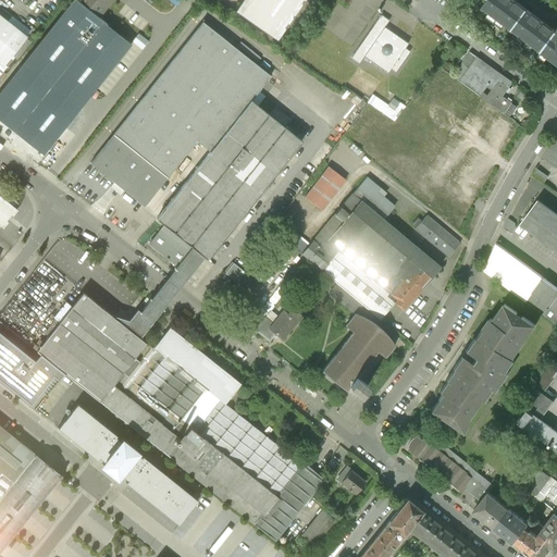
[(78,110),(132,45),(99,19),(77,1),(74,0),(72,0),(21,65),(78,110)]
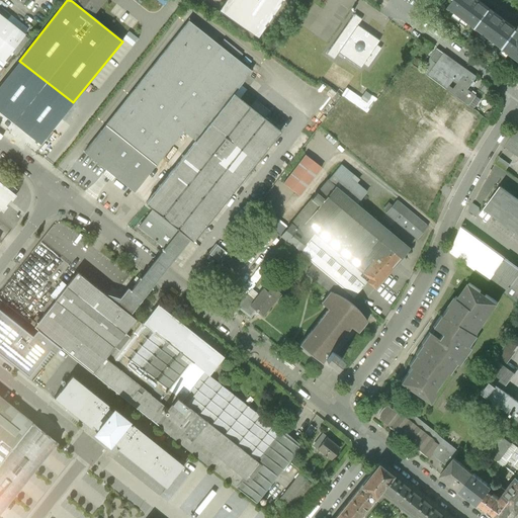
[(72,0),(72,1),(92,17),(105,0),(72,0)]
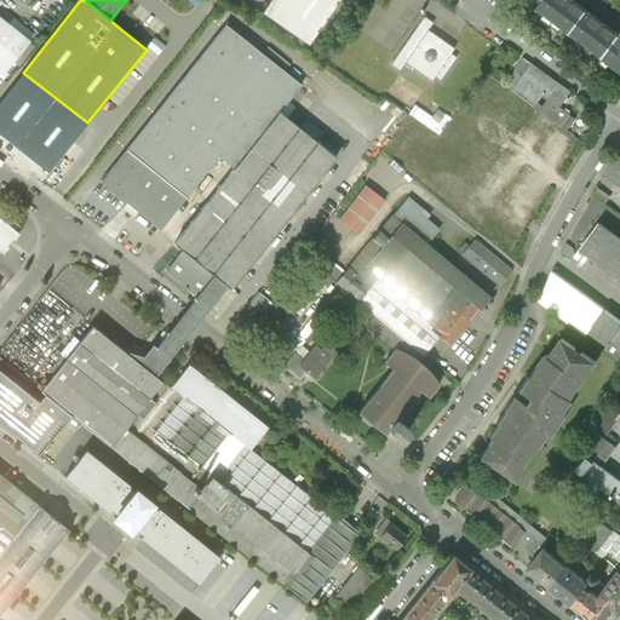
[(339,0),(273,0),(263,16),(309,47),(339,0)]
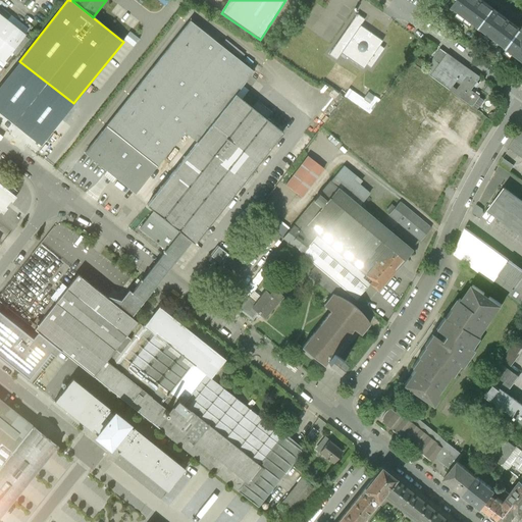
[(507,49),(521,60),(521,28),(521,30),(509,20),(481,0),(457,0),(452,7),(507,48),(507,49)]
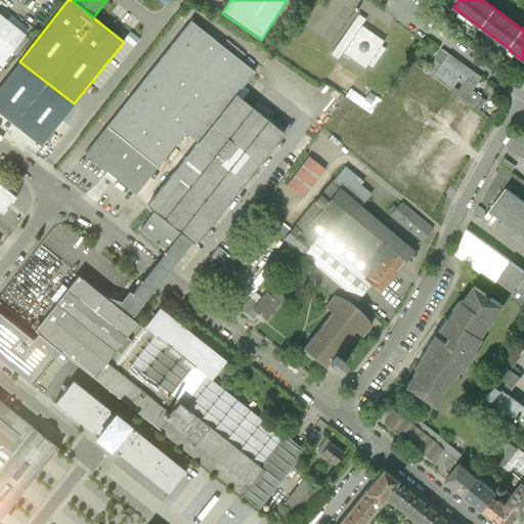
[(0,13),(0,60),(3,63),(27,36),(0,13)]
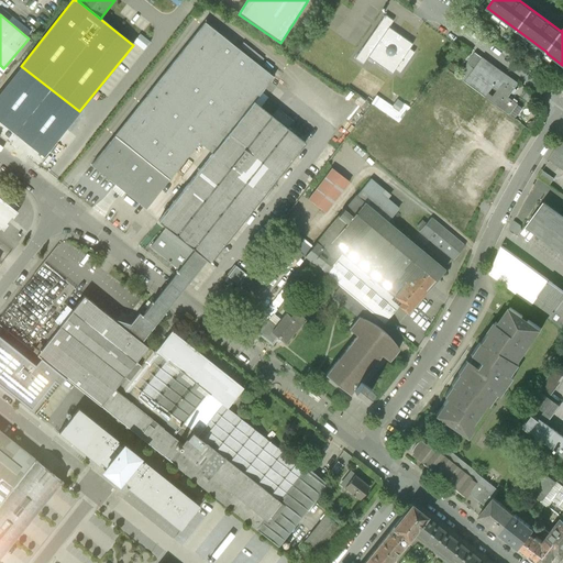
[(394,22),(385,17),(355,59),(364,65),(367,59),(392,76),(395,72),(400,75),(415,54),(410,51),(414,46),(389,30),(394,22)]
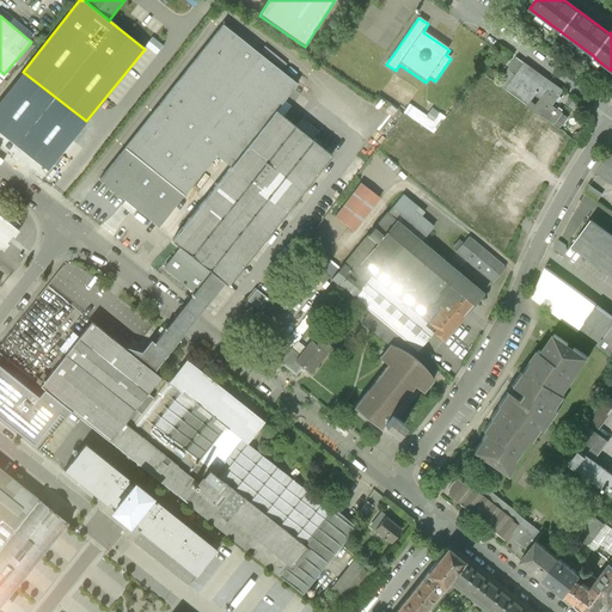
[(221,24),(97,179),(122,199),(118,203),(129,212),(133,207),(157,226),(214,153),(224,161),(230,166),(275,109),(295,83),(221,24)]
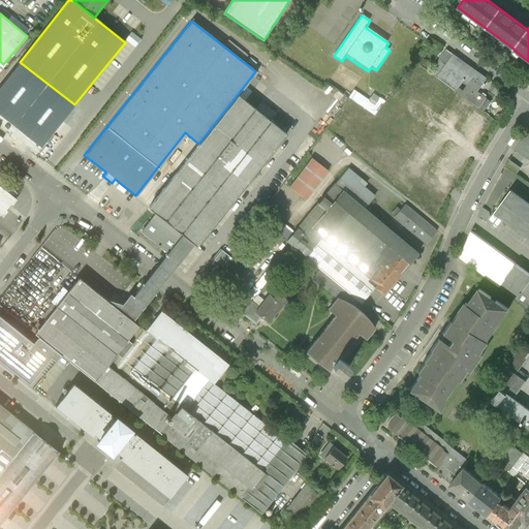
[(445,50),(429,73),(478,109),(486,98),(476,92),(486,79),(445,50)]
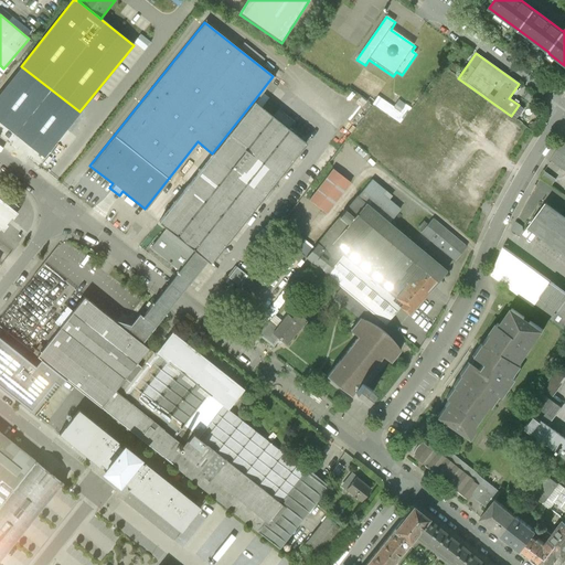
[(459,67),(452,62),(447,68),(454,74),(459,67)]
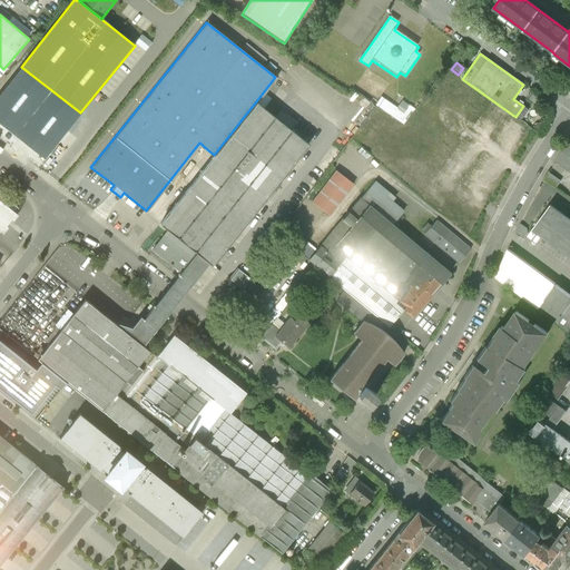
[(380,106),(403,123),(414,108),(403,99),(399,106),(386,97),(380,106)]
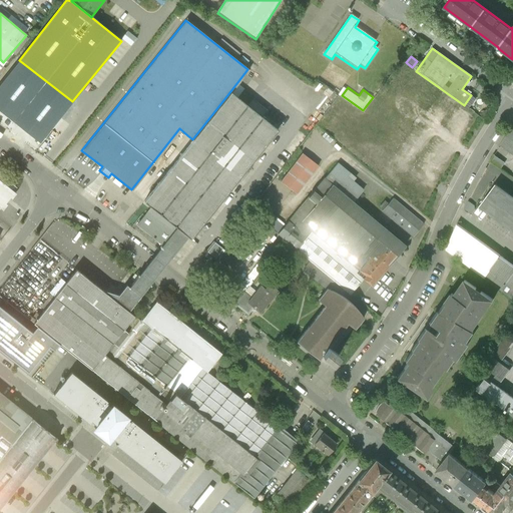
[(278,129),(230,91),(192,139),(169,168),(143,201),(151,207),(177,228),(187,236),(190,238),(278,129)]
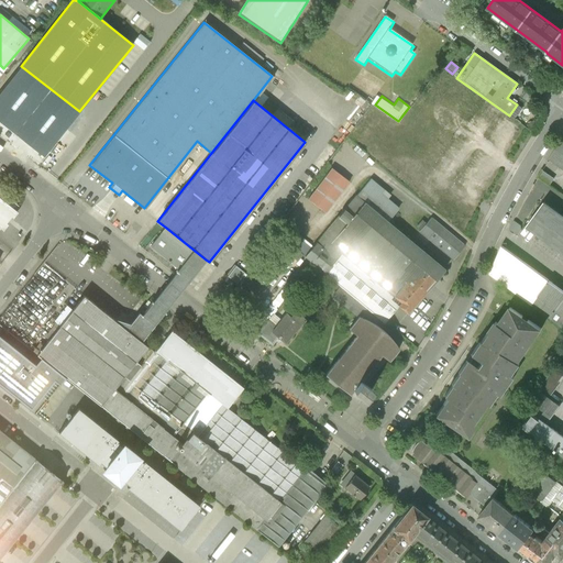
[(562,139),(548,161),(562,170),(562,139)]
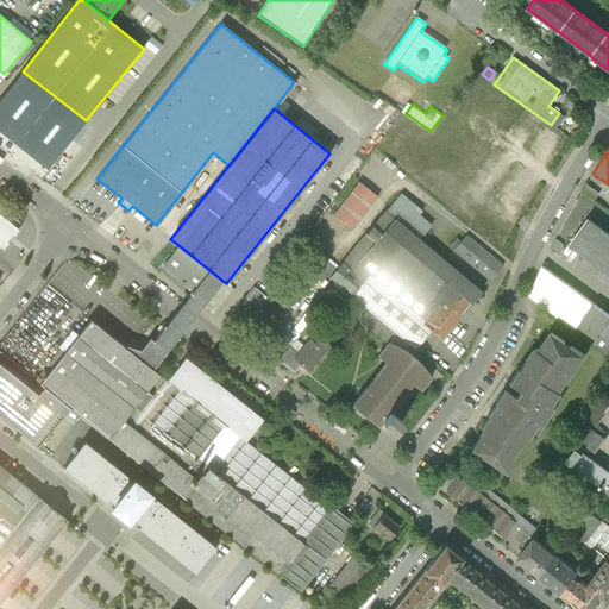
[(195,195),(201,200),(228,165),(223,161),(195,195)]
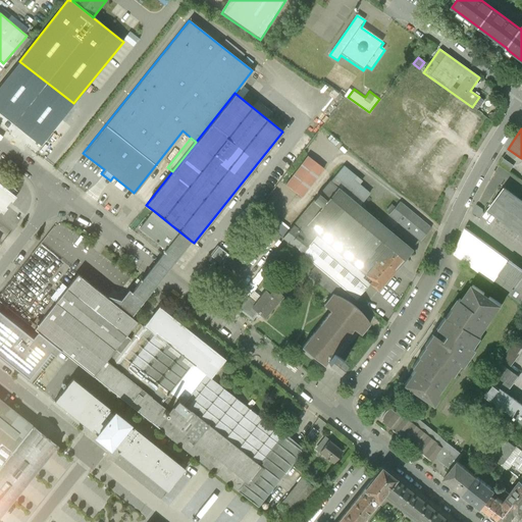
[(307,197),(328,166),(309,154),(289,185),(307,197)]
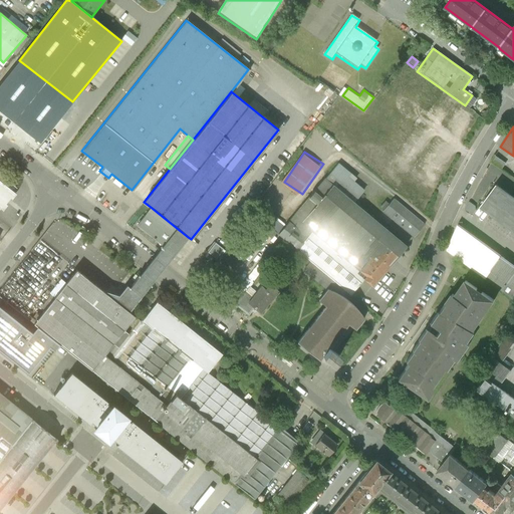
[(506,164),(495,156),(491,162),(502,170),(506,164)]
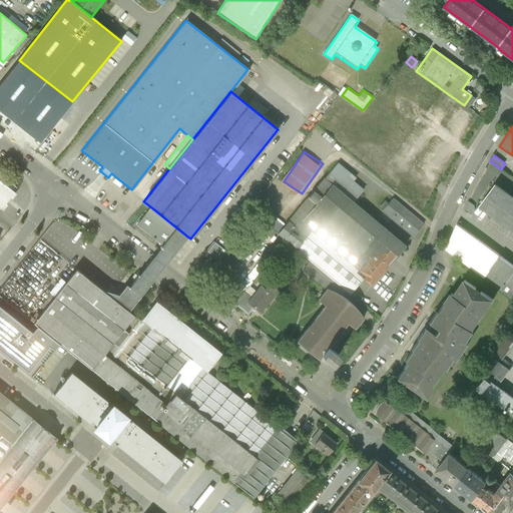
[(0,174),(0,208),(3,210),(7,204),(6,203),(10,197),(12,199),(16,193),(14,191),(17,188),(0,174)]
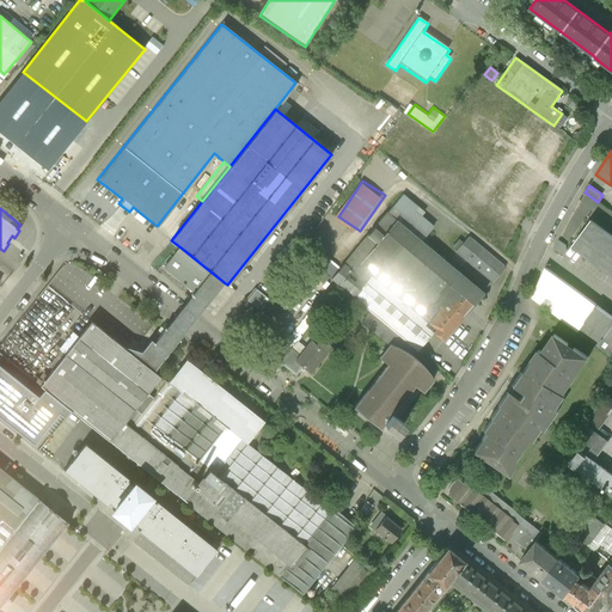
[(385,214),(330,280),(352,298),(360,289),(353,283),(366,269),(436,328),(432,335),(441,343),(482,295),(385,214)]
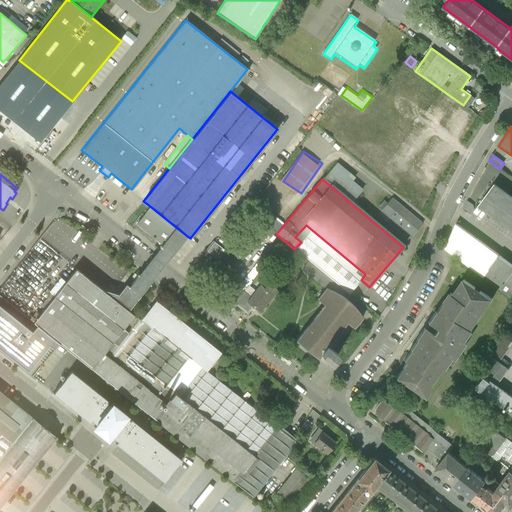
[(511,196),(495,184),(478,205),(511,230),(511,196)]
